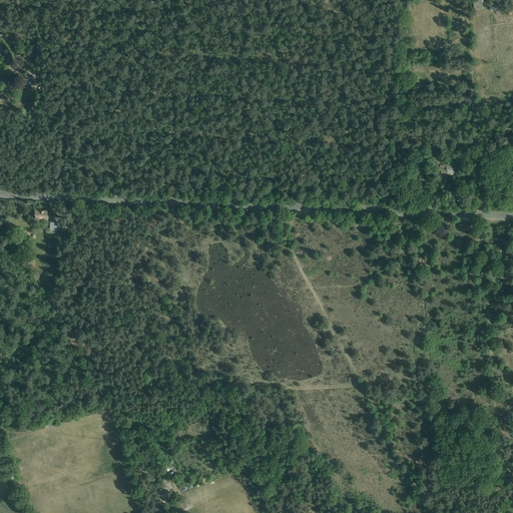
[(474,1),(474,10),(482,10),(484,10),(484,6),(487,6),(487,0),(483,0),(480,0),(476,0),(474,1)]
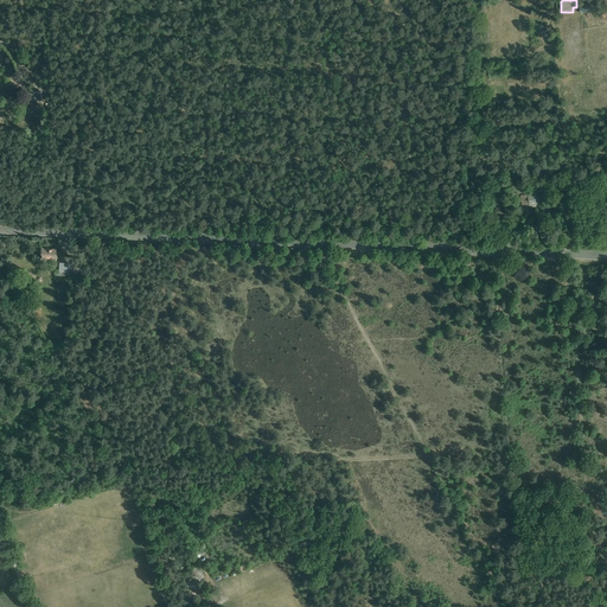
[(595,12),(593,0),(585,0),(585,1),(580,2),(580,13),(595,12)]
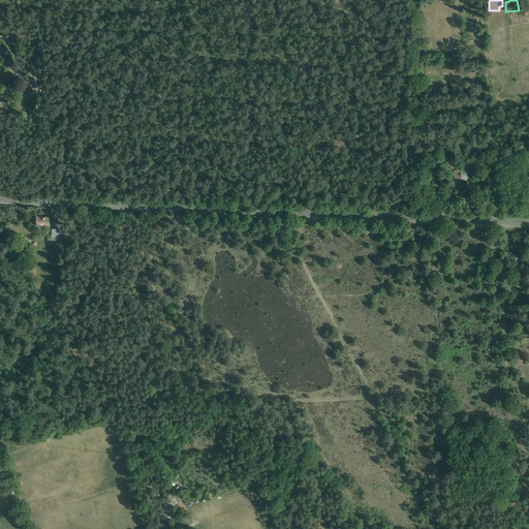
[(36,88),(36,79),(26,79),(26,88),(36,88)]
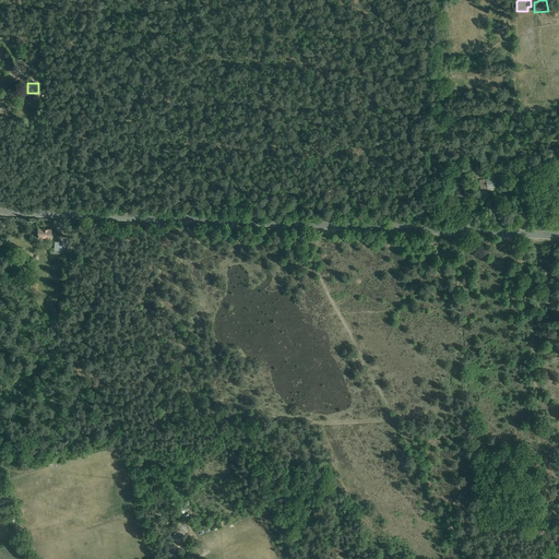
[(485,179),(479,180),(480,191),(488,190),(488,191),(494,190),(494,189),(497,189),(496,180),(495,180),(495,178),(485,179)]
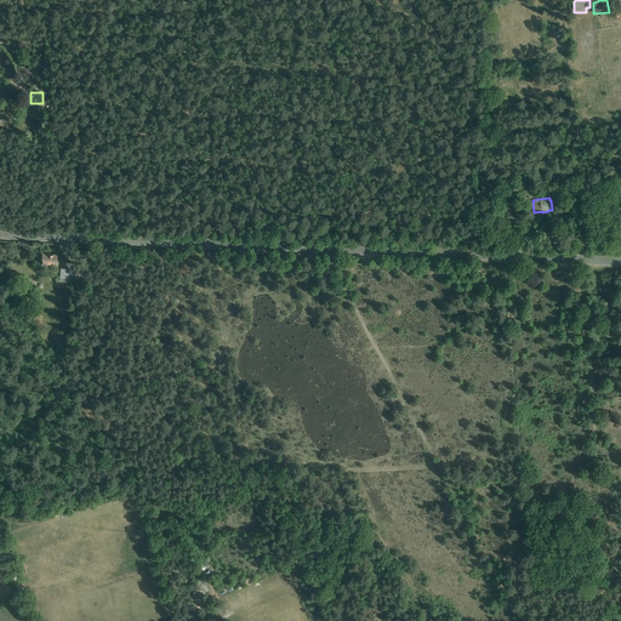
[(50,255),(43,255),(41,263),(39,263),(39,268),(51,268),(51,269),(57,269),(57,256),(50,255)]
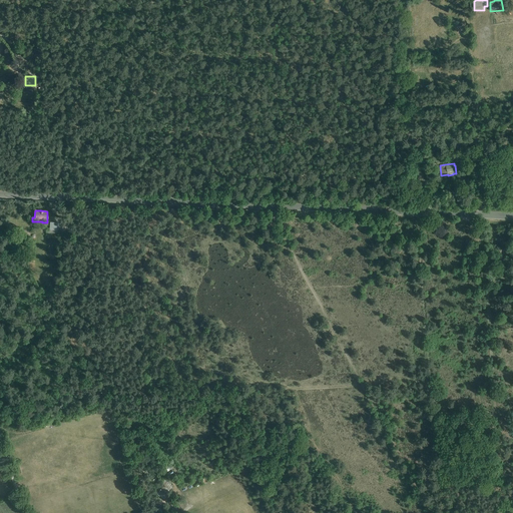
[(58,223),(50,222),(50,228),(54,229),(46,229),(46,233),(49,233),(49,234),(47,234),(46,236),(50,236),(51,233),(58,233),(58,223)]
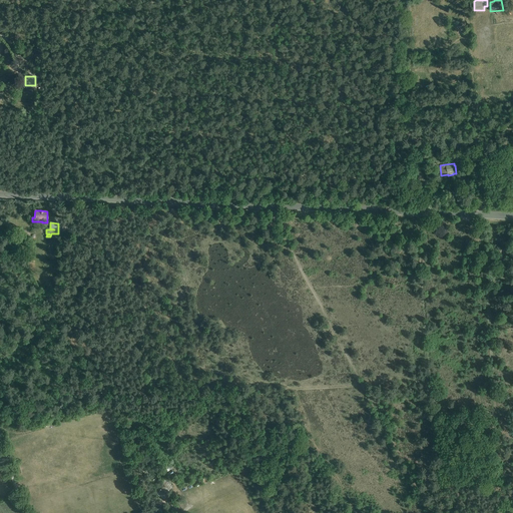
[(157,495),(164,500),(168,494),(167,494),(172,485),(164,480),(158,488),(160,490),(157,495)]
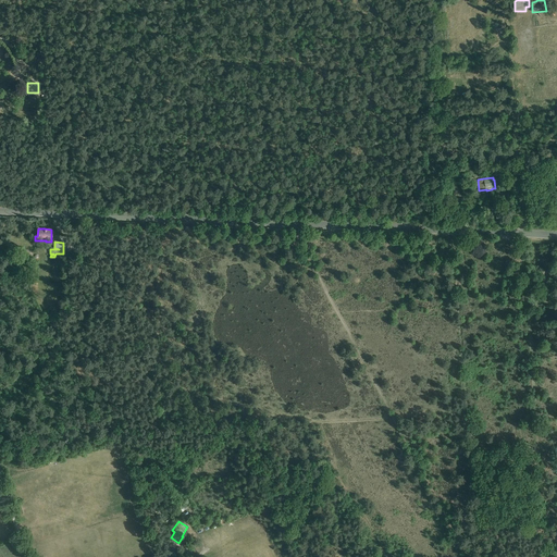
All buildings are outlined.
